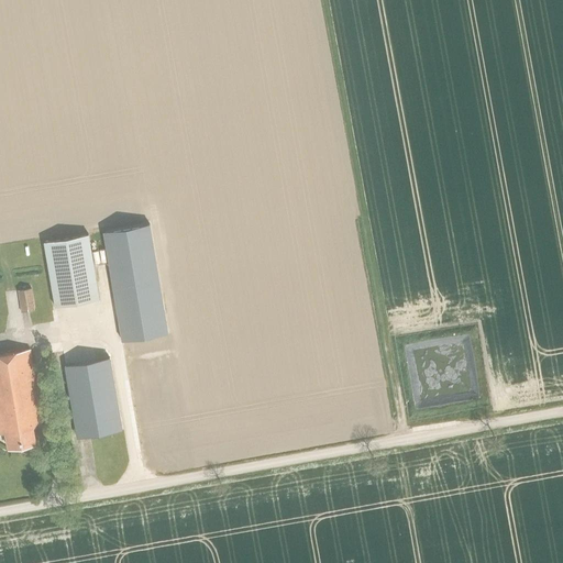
[(148,225),(103,233),(122,343),(167,335),(148,225)]
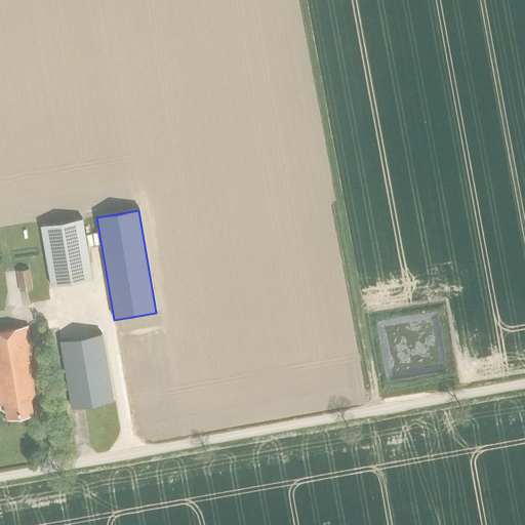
[(49,288),(93,281),(82,219),(40,227),(49,288)]
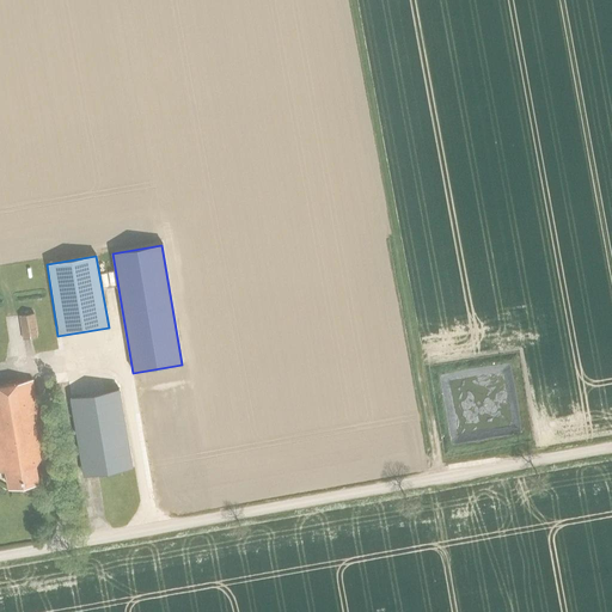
[(23,340),(38,338),(35,314),(19,317),(23,340)]
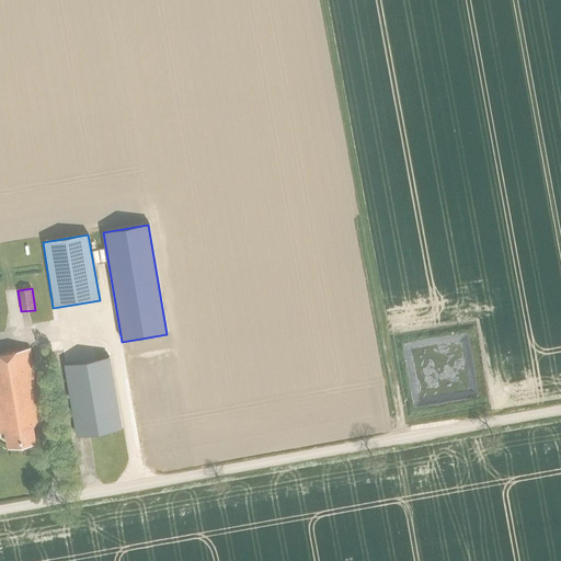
[(0,431),(6,431),(9,447),(36,442),(33,423),(34,423),(43,413),(31,348),(0,354),(0,431)]
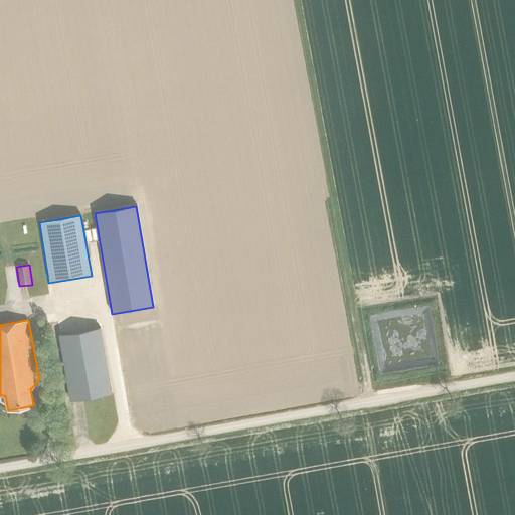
[(101,327),(59,334),(70,400),(112,393),(101,327)]
